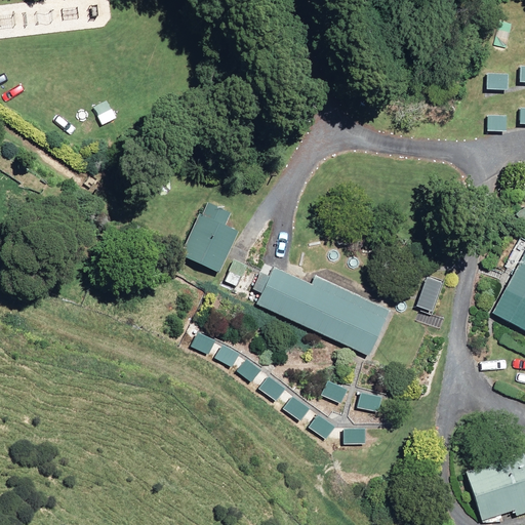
[(507,91),(507,75),(486,74),(485,90),(507,91)]
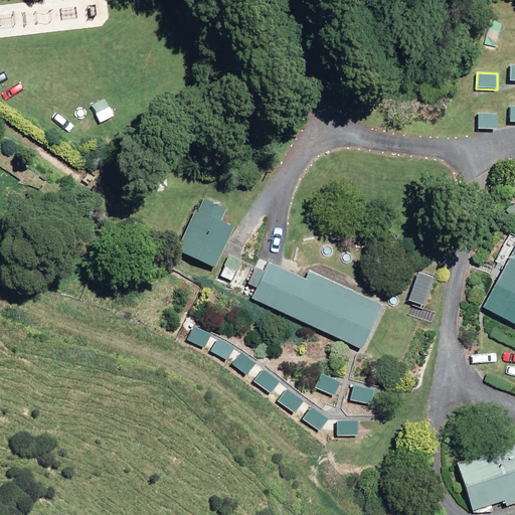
[(496,115),(478,113),(477,129),(494,131),(496,115)]
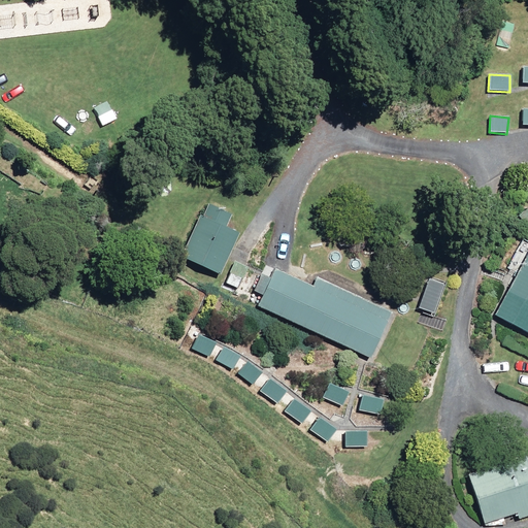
[(229,213),(206,202),(180,257),(217,274),(237,232),(223,225),(229,213)]
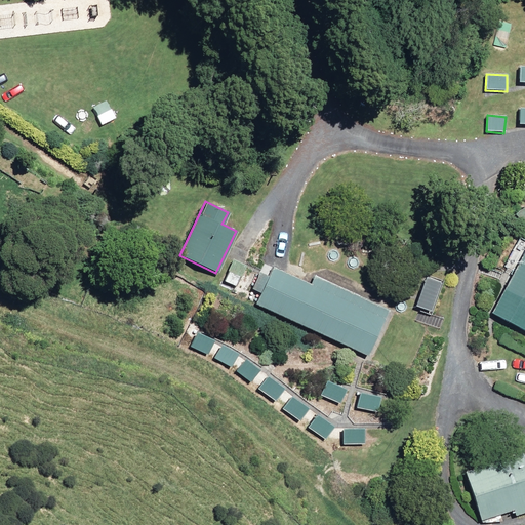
[(524,251),(492,314),(524,331),(524,251)]
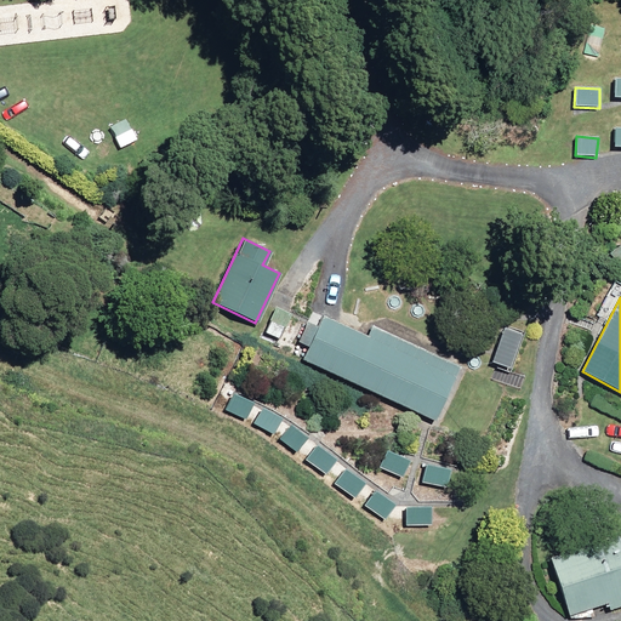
[(290,318),(274,312),(266,335),(281,341),(290,318)]
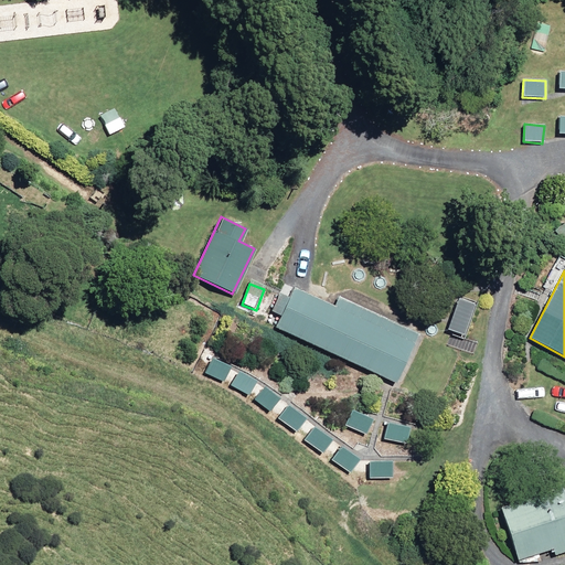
[(333,306),(295,288),(288,301),(278,297),(272,311),(281,316),(276,329),(395,383),(417,333),(338,297),(333,306)]
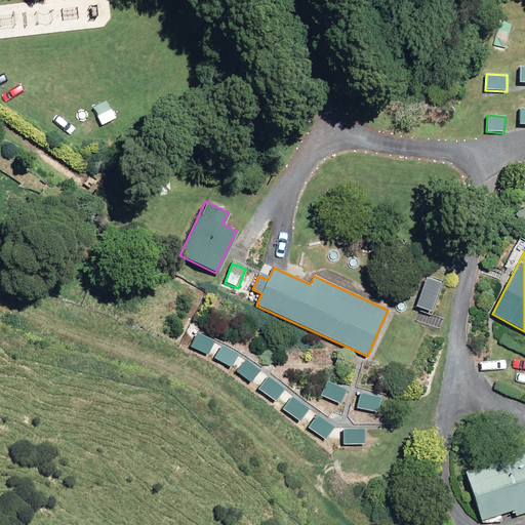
[(444,286),(425,279),(414,309),(434,316),(444,286)]
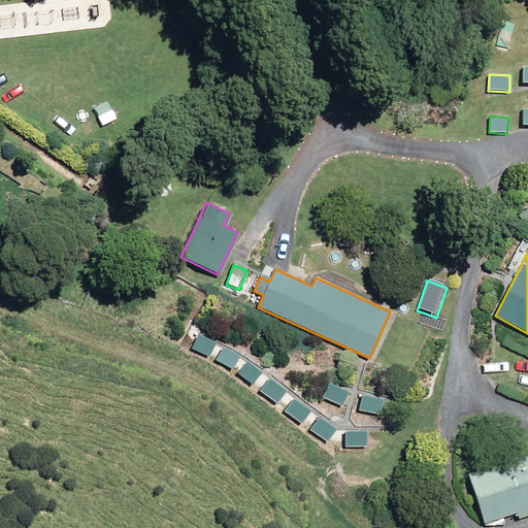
[(215,343),(198,336),(192,351),(209,357),(215,343)]
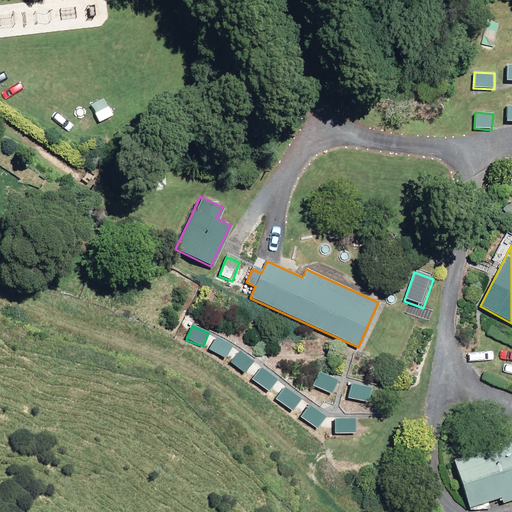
[(233,347),(216,337),(208,350),(226,360),(233,347)]
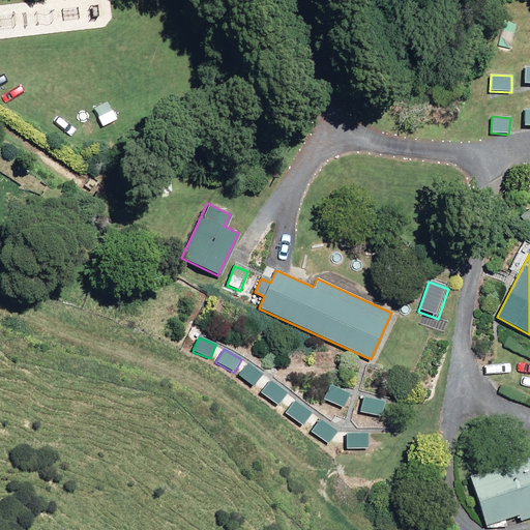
[(262,374),(247,363),(238,376),(254,387),(262,374)]
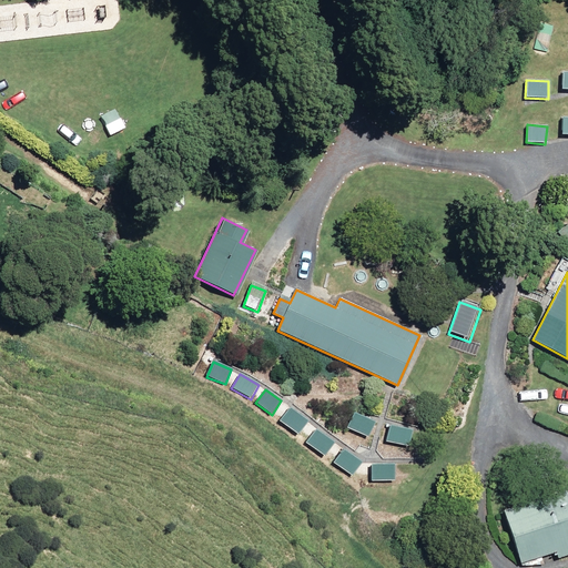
[(307,424),(288,409),(280,422),(297,436),(307,424)]
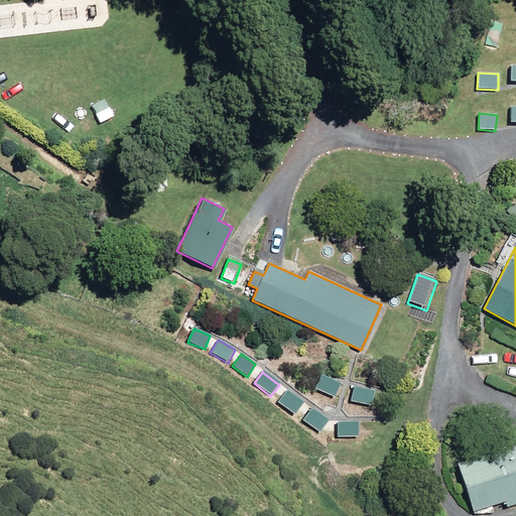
[(340,382),(320,375),(314,390),(334,397),(340,382)]
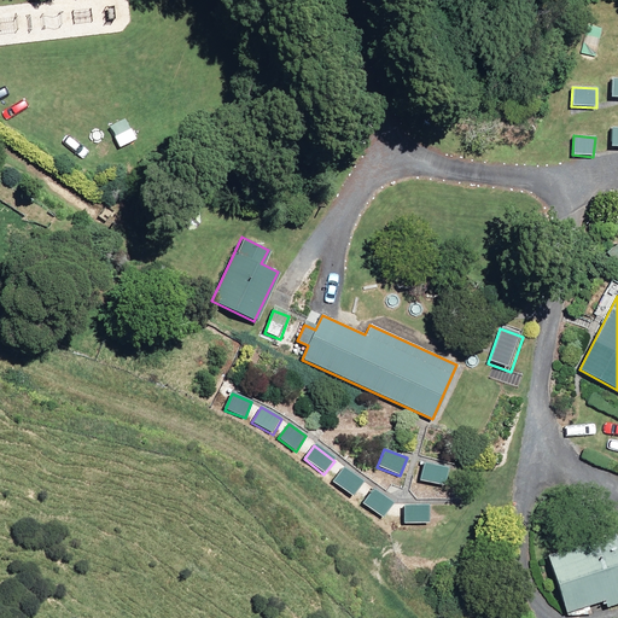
[(450,467),(424,461),(420,481),(445,487),(450,467)]
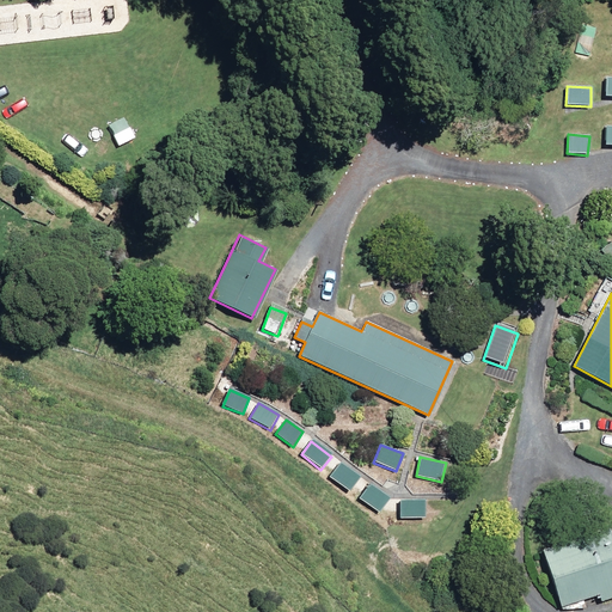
[(360,478),(340,464),(329,478),(349,493),(360,478)]
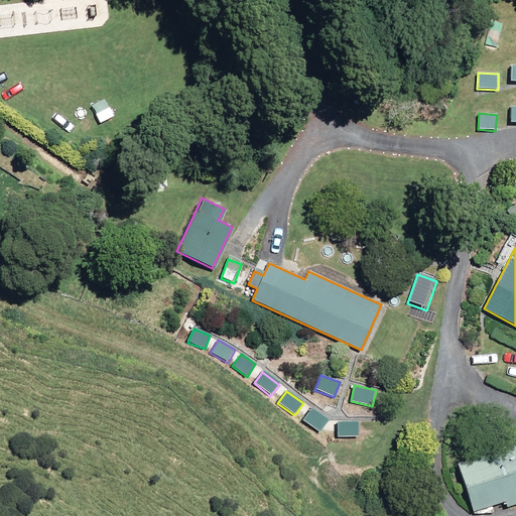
[(329,418),(311,407),(302,421),(319,432),(329,418)]
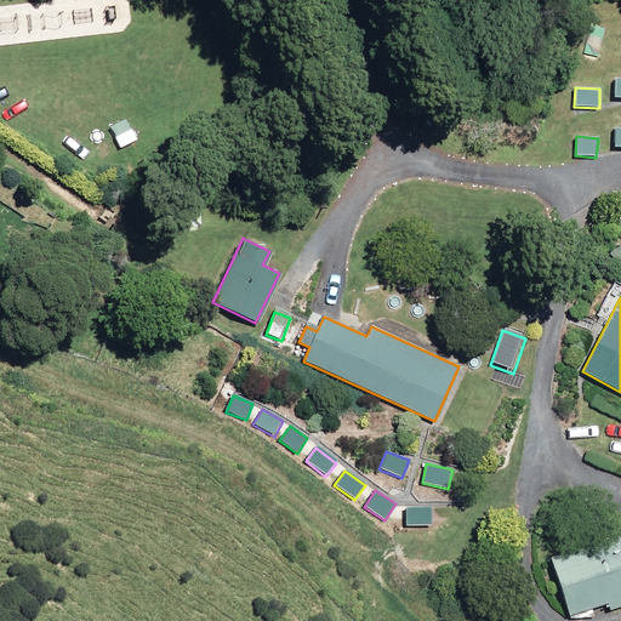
[(428,528),(431,508),(408,506),(404,525),(428,528)]
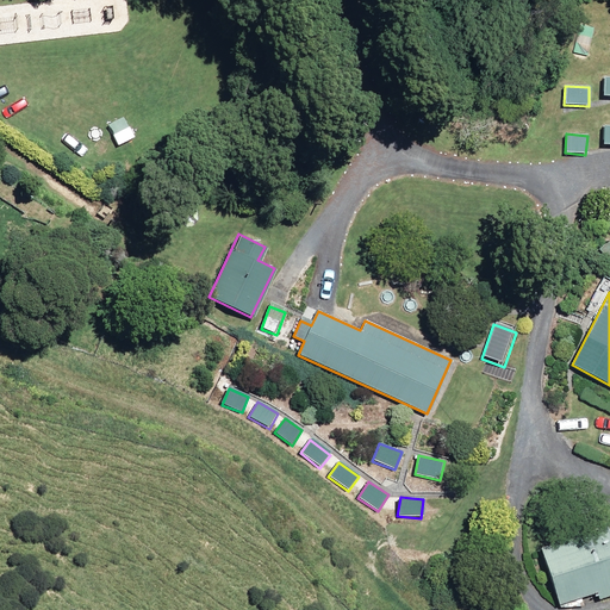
[(609,591),(609,528),(541,549),(559,608),(609,591)]
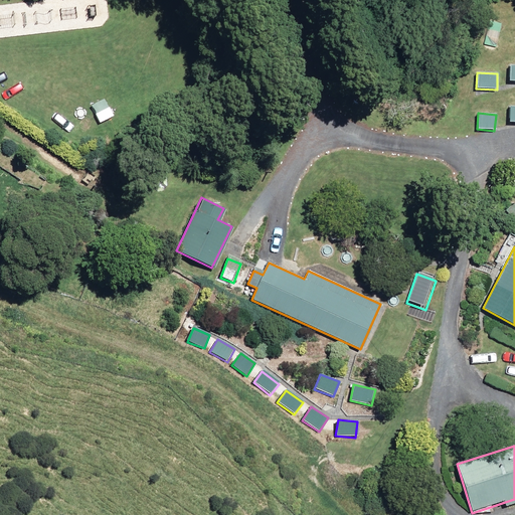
All buildings are outlined.
